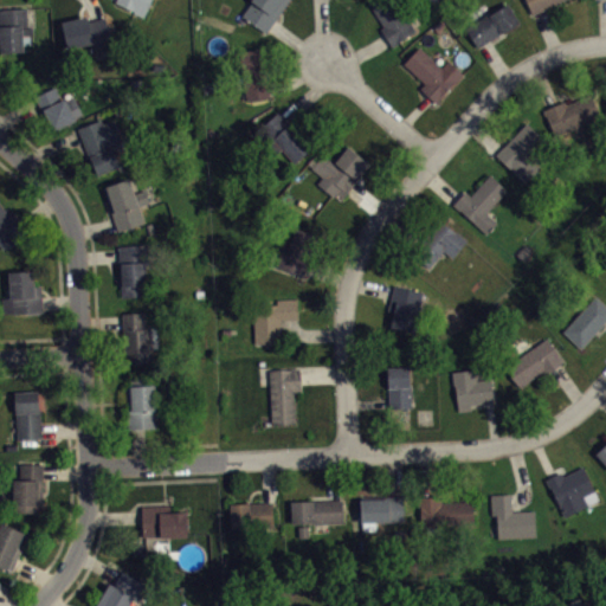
[(115,1),(115,0),(150,0),(143,17),(115,1)]
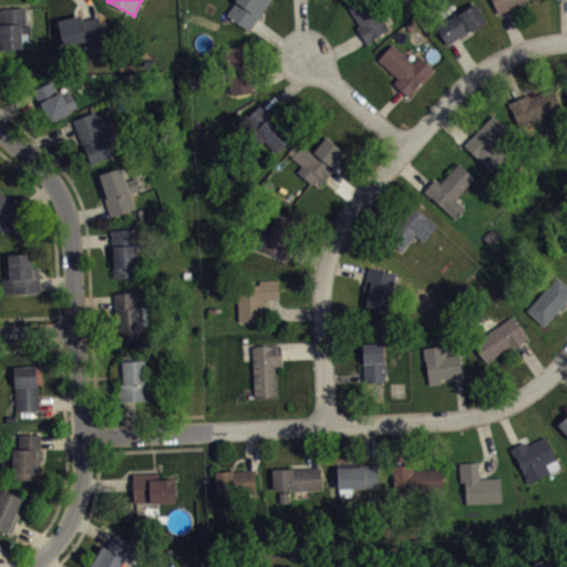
[(226,13),(235,1),(235,0),(269,0),(248,30),(226,13)]
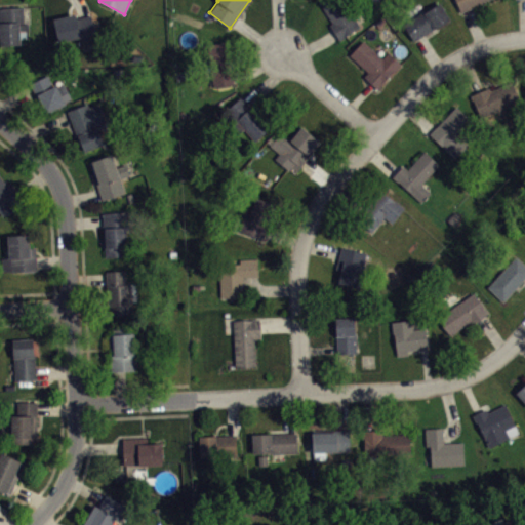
[(323,0),(320,2),(332,23),(329,24),(339,40),(360,26),(342,0),(323,0)]
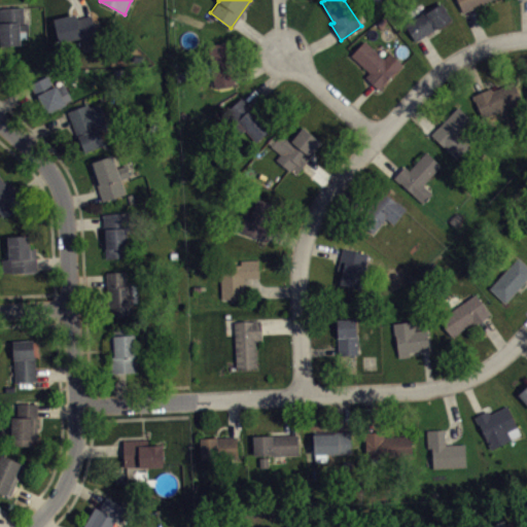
[(457,0),(463,12),(488,2),(487,0),(457,0)]
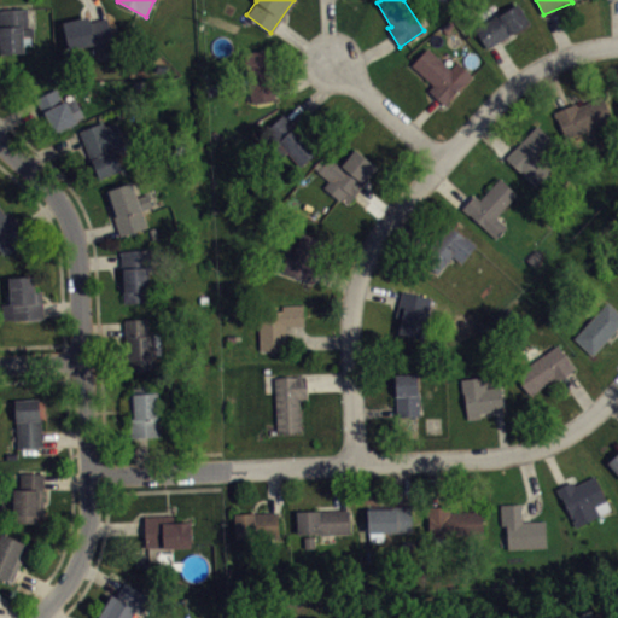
[(474,28),(487,47),(530,22),(517,3),(499,15),(497,13),(474,28)]
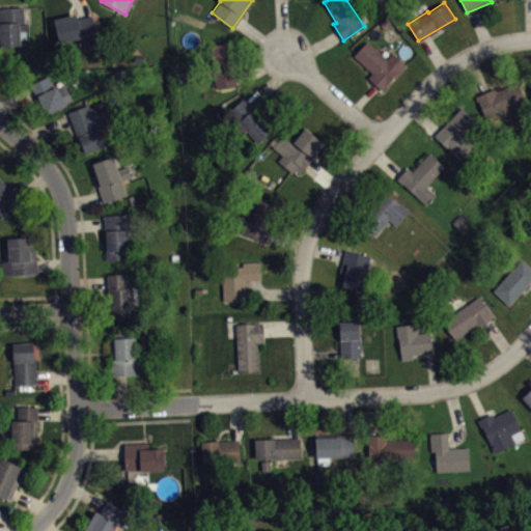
[(0,6),(23,6),(24,23),(28,23),(29,29),(20,30),(20,45),(0,45),(0,6)]
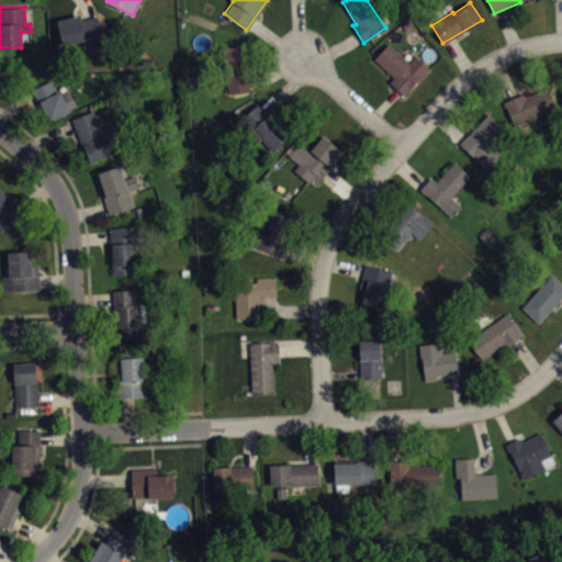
[(57,20),(63,44),(87,40),(87,44),(105,41),(104,33),(102,34),(97,15),(82,19),(81,14),(57,20)]
